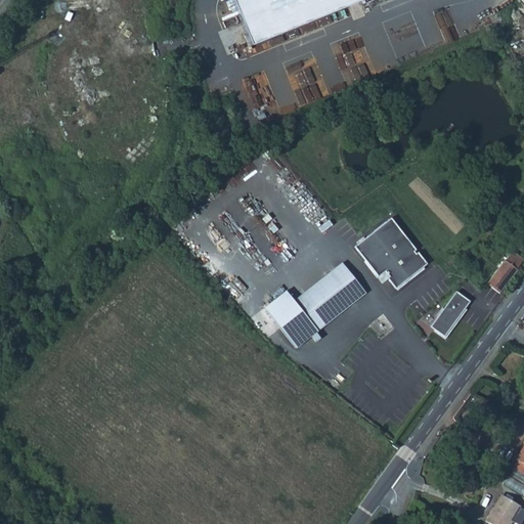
[(232,0),(252,47),(368,0),(232,0)]
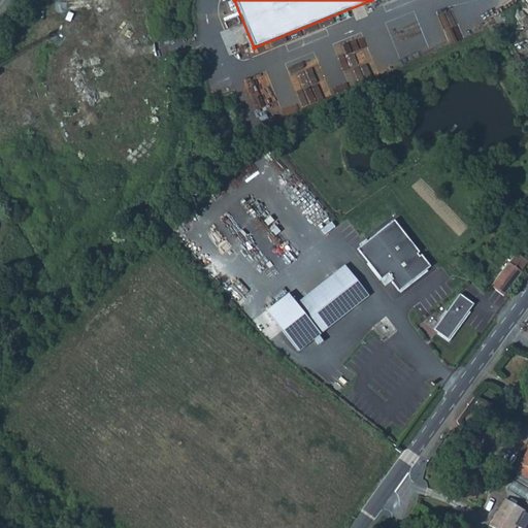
[(287,67),(303,108),(331,96),(315,56),(287,67)]
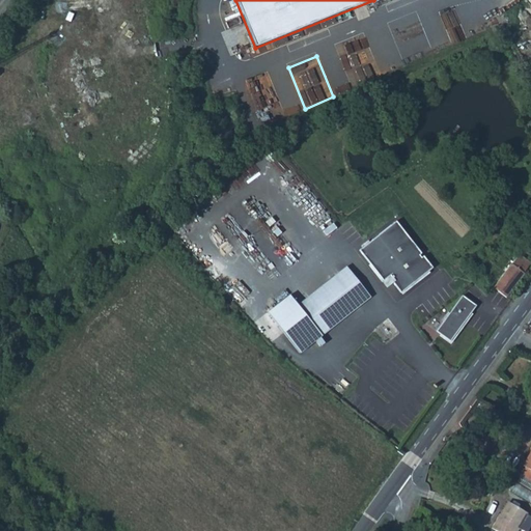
[(258,77),(246,81),(261,122),(283,114),(273,89),(264,92),(258,77)]
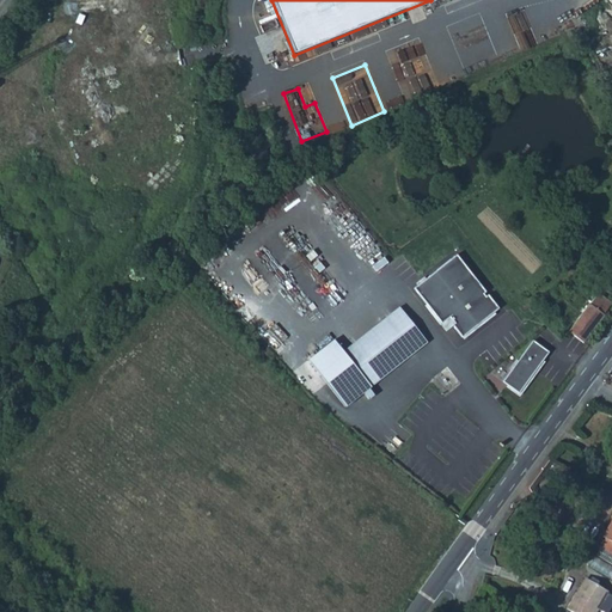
[(328,126),(331,133),(346,127),(342,120),(328,126)]
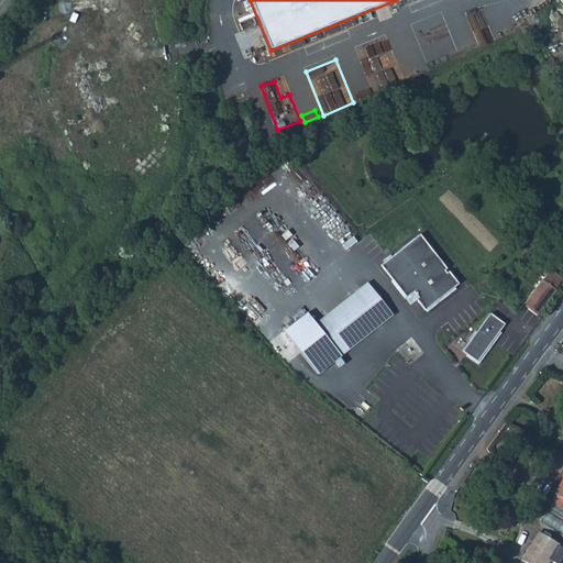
[(366,256),(377,247),(366,233),(355,243),(366,256)]
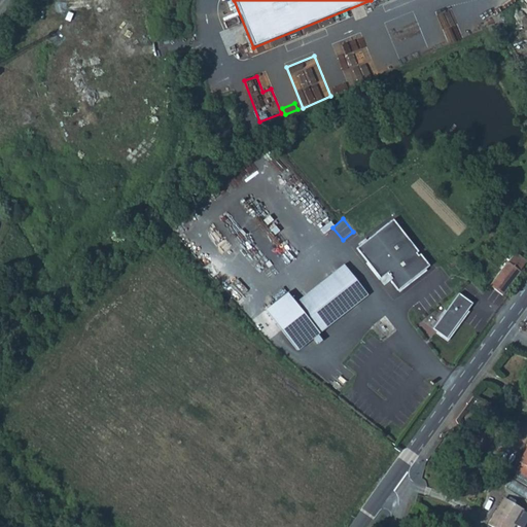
[(399,291),(430,266),(393,220),(356,250),(382,280),(386,276),(399,291)]
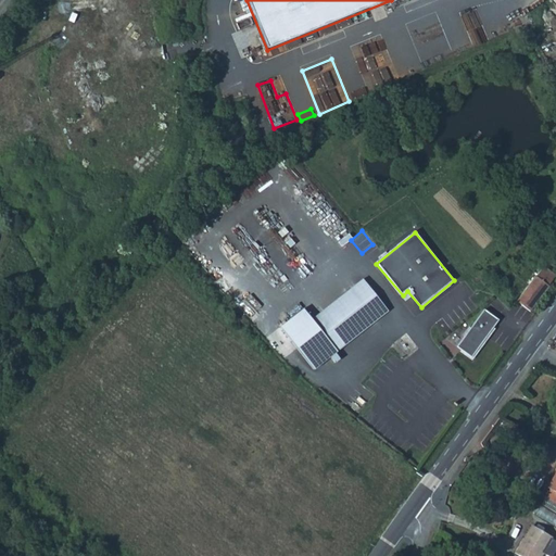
[(518,300),(517,301),(530,311),(548,286),(547,285),(555,275),(543,266),(518,300)]
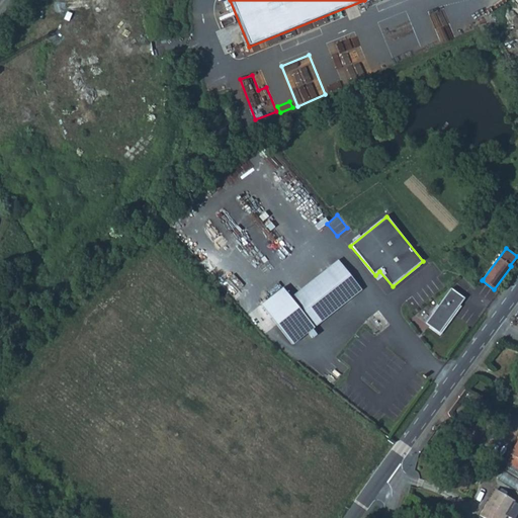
[(339,263),(292,303),(300,312),(347,273),(339,263)]
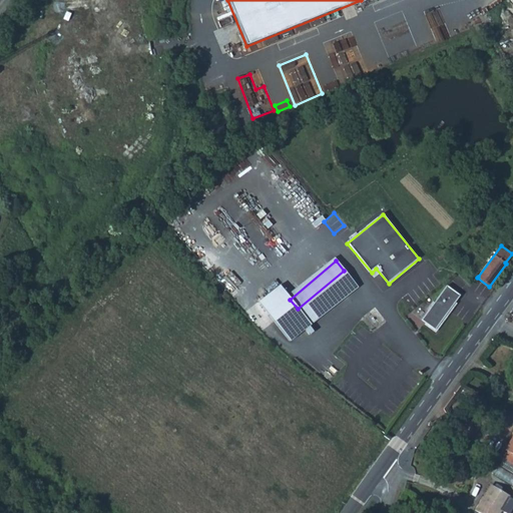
[(261,306),(279,329),(300,311),(306,318),(352,280),(344,271),(298,309),(290,300),(282,289),(261,306)]
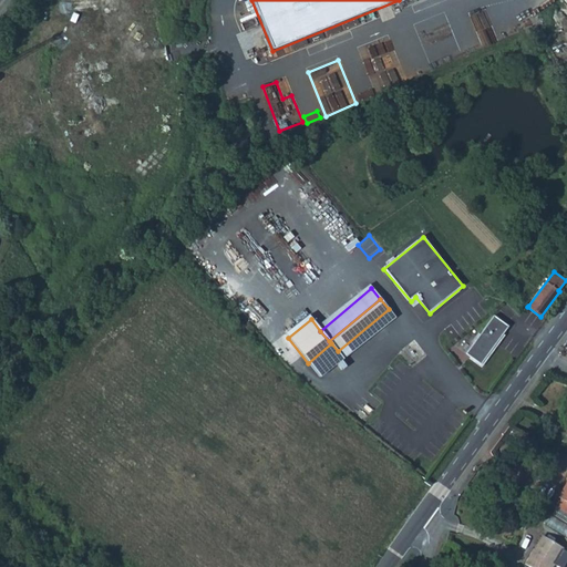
[(389,309),(338,351),(331,343),(308,363),(323,381),(398,319),(389,309)]
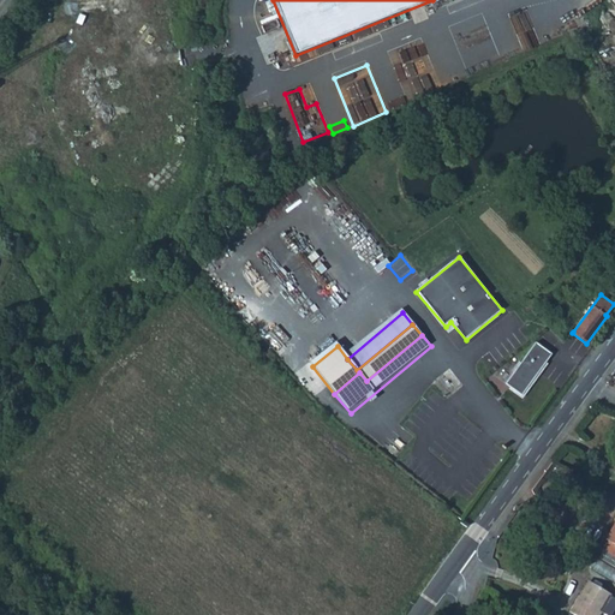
[(537,344),(507,384),(524,396),(554,354),(537,344)]
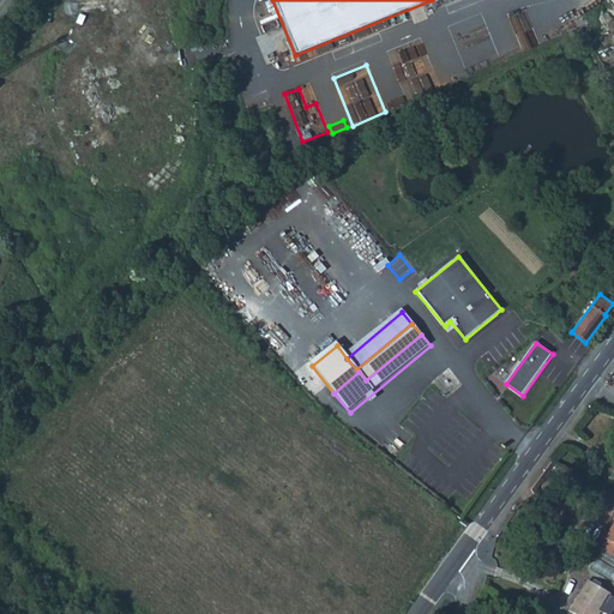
[(613,517),(612,516),(600,534),(603,536),(597,545),(613,554),(613,517)]
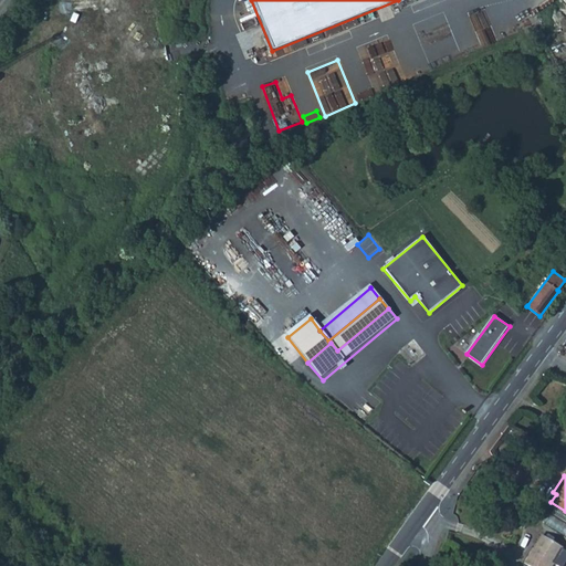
[(565,513),(552,507),(544,524),(565,534),(565,513)]
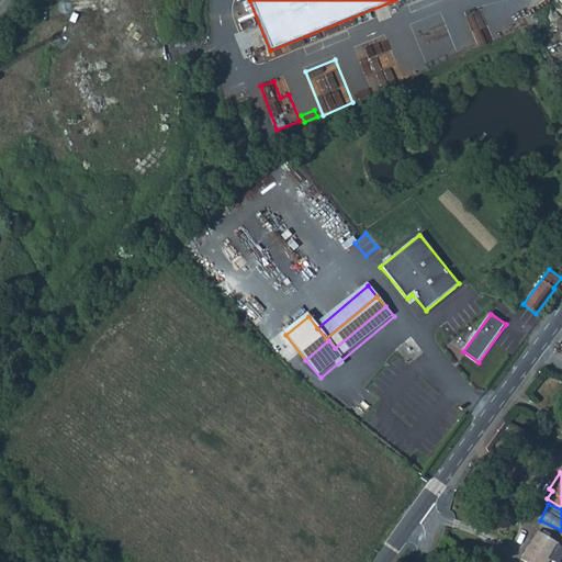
[(530,542),(538,530),(535,529),(528,541),(530,542)]
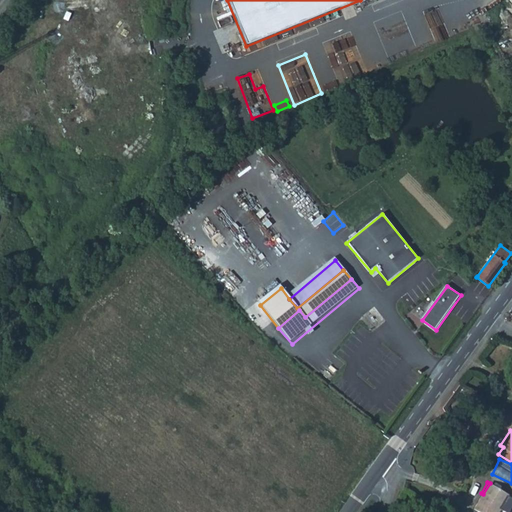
[(477,511),(476,511),(493,511),(505,492),(490,483),(483,494),(481,493),(472,507),(475,509),(477,511)]
